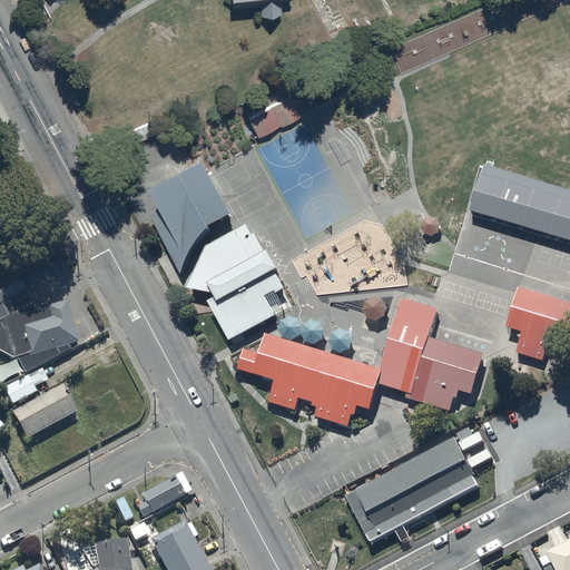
[(229,0),(231,11),(259,9),(261,18),(271,22),(282,16),(281,5),(293,3),(292,0),(229,0)]
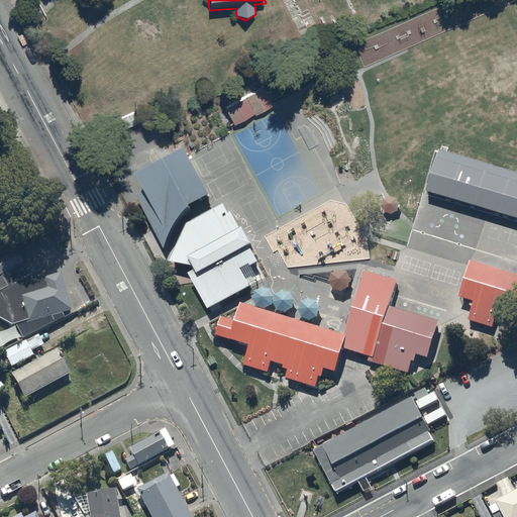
[(263,87),(224,108),(234,126),(273,106),(263,87)]
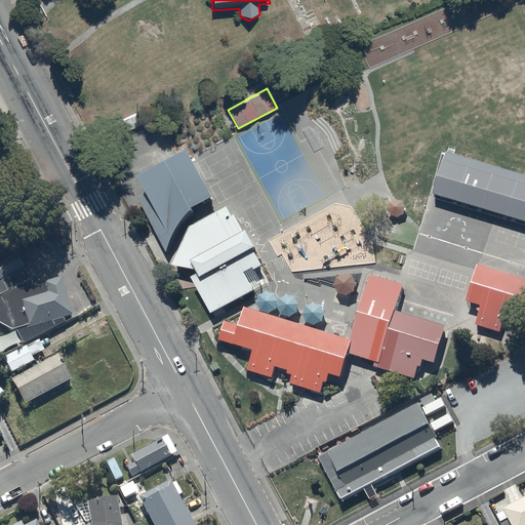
[(226,112),(167,144),(178,164),(214,145),(216,149),(239,136),(226,112)]
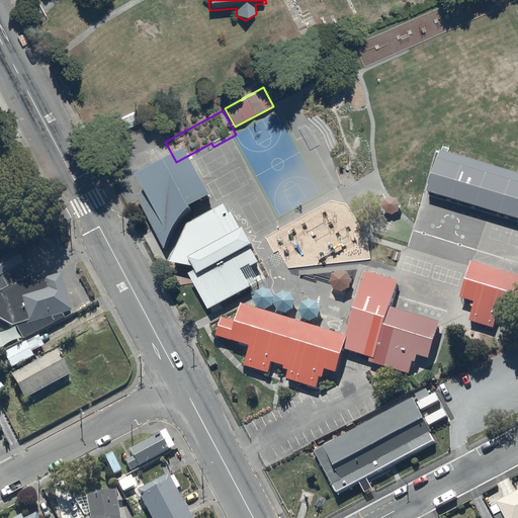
[(188,163),(140,189),(146,198),(140,202),(166,255),(173,241),(182,230),(192,221),(190,216),(212,203),(188,163)]
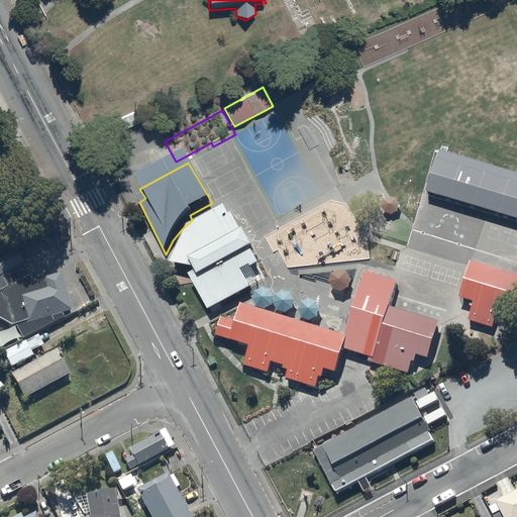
[(296,233),(281,242),(295,267),(359,230),(346,207),(317,223),(312,215),(292,226),(296,233)]
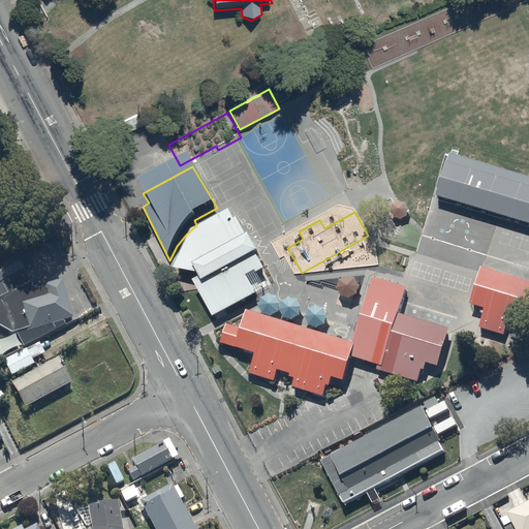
[(272,288),(230,214),(192,235),(176,276),(198,280),(201,285),(195,288),(214,320),(272,288)]
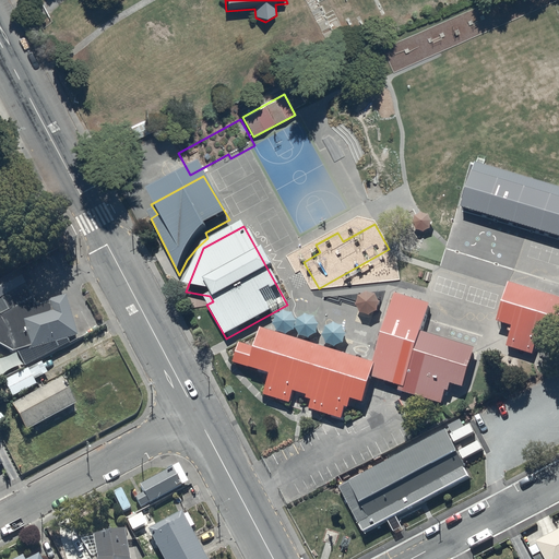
[(0,346),(13,354),(18,353),(26,368),(70,345),(68,341),(79,337),(66,297),(48,302),(49,304),(37,308),(25,286),(26,286),(19,273),(0,282),(0,299),(2,299),(9,311),(2,316),(0,311),(0,346)]
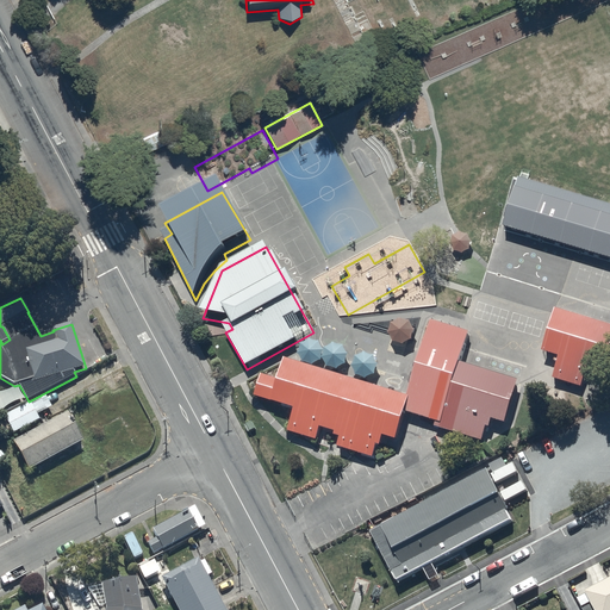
[(609,352),(609,321),(556,305),(543,348),(560,353),(553,377),(583,385),(590,361),(605,366),(609,352)]
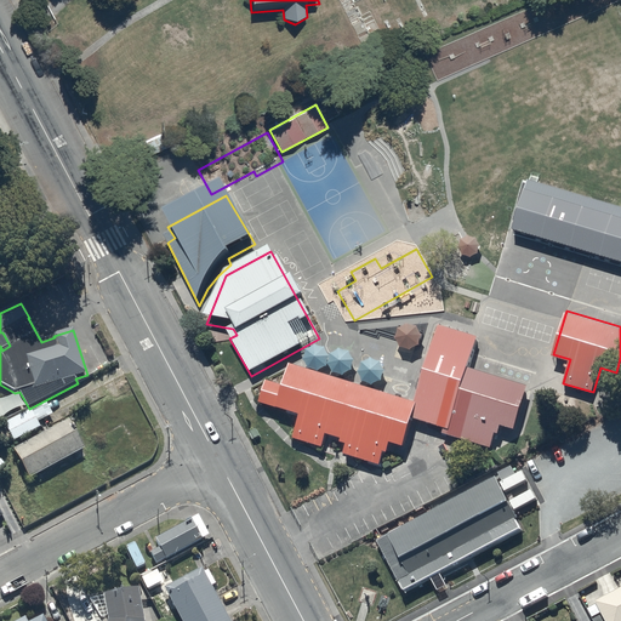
[(417,410),(292,372),(285,393),(269,388),(265,400),(303,412),(296,436),(323,443),(326,431),(343,436),(342,439),(348,442),(346,451),(381,462),(385,450),(388,451),(392,442),(404,445),(412,416),(446,426),(445,432),(493,446),(496,433),(500,434),(502,426),(516,429),(530,385),(471,366),(478,345),(442,332),(417,410)]
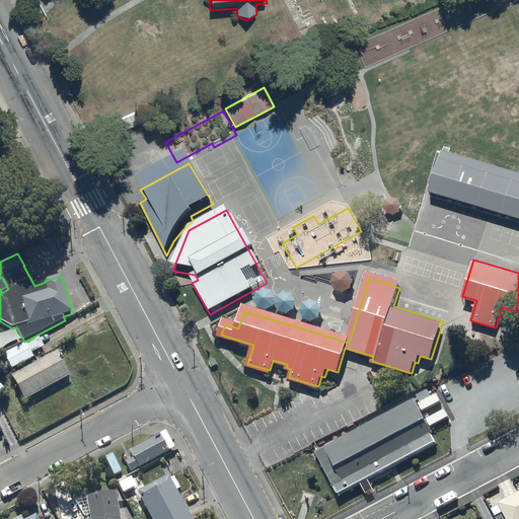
[(39,335),(4,352),(5,355),(0,357),(0,362),(4,371),(12,368),(34,357),(31,352),(44,345),(39,335)]
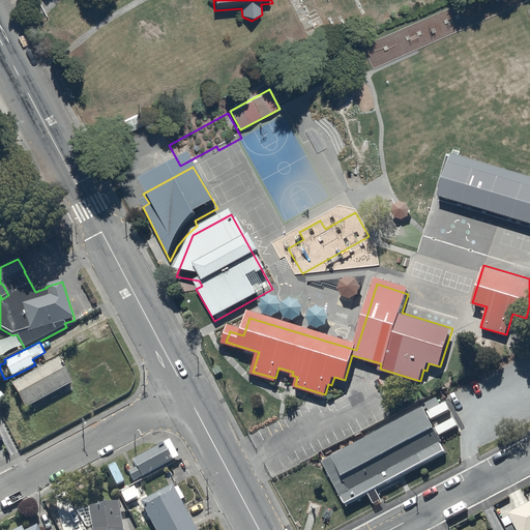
[(60,356),(12,382),(26,407),(74,381),(60,356)]
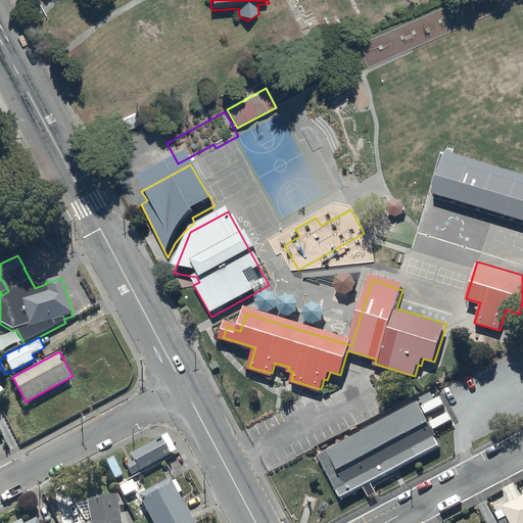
[(322,465),(338,495),(440,440),(424,410),(322,465)]
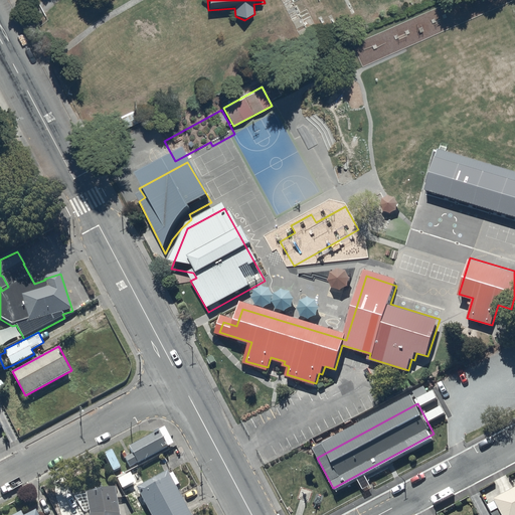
[(164,430),(130,449),(135,457),(127,461),(131,469),(173,446),(164,430)]
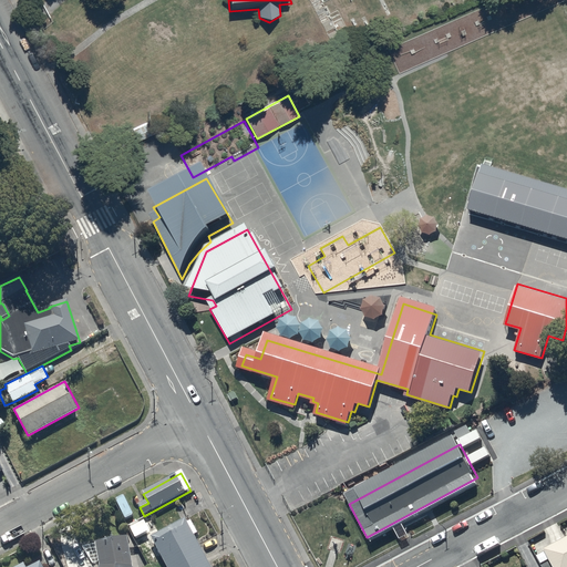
[(131,528),(136,538),(158,527),(153,517),(131,528)]
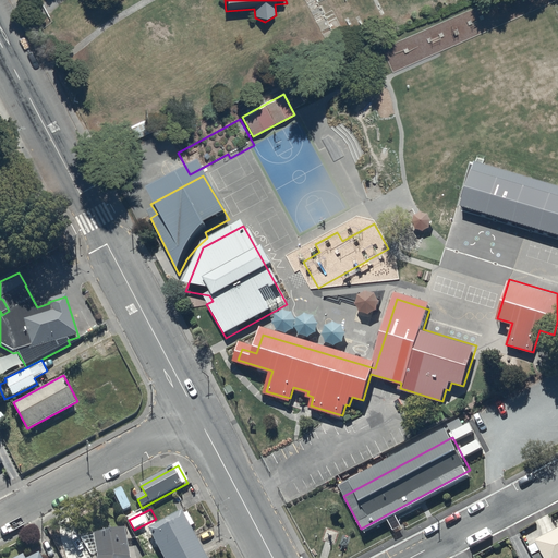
[(181,509),(147,526),(164,557),(206,557),(190,525),(193,523),(186,511),(182,513),(181,509)]
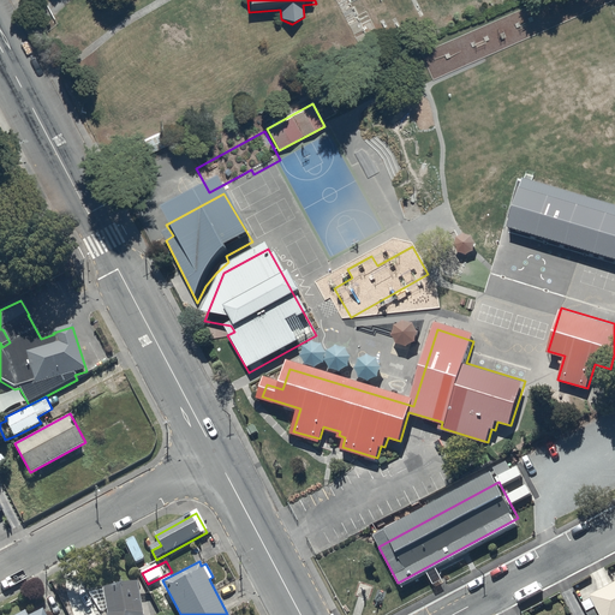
[(596,605),(601,614),(614,614),(614,579),(610,581),(607,574),(598,578),(603,587),(590,593),(592,597),(583,602),(587,610),(596,605)]
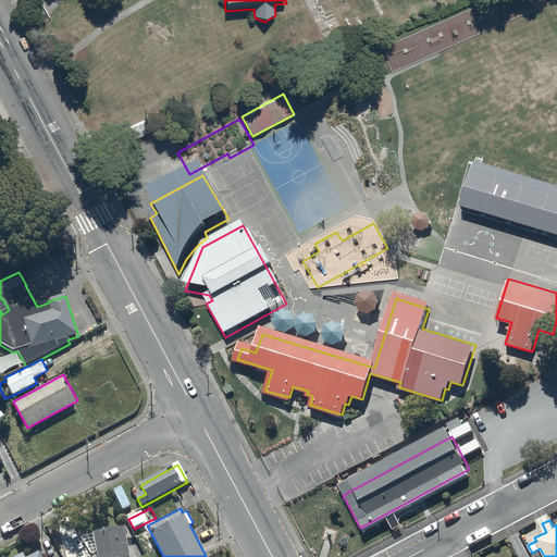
[(97,554),(95,556),(131,556),(128,556),(124,524),(93,530),(94,533),(79,535),(89,553),(97,551),(97,554)]
